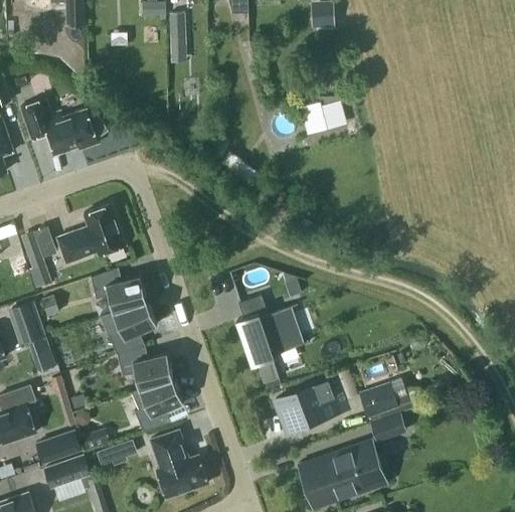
[(76,26),(84,25),(83,0),(50,0),(50,2),(65,2),(66,26),(76,26)]
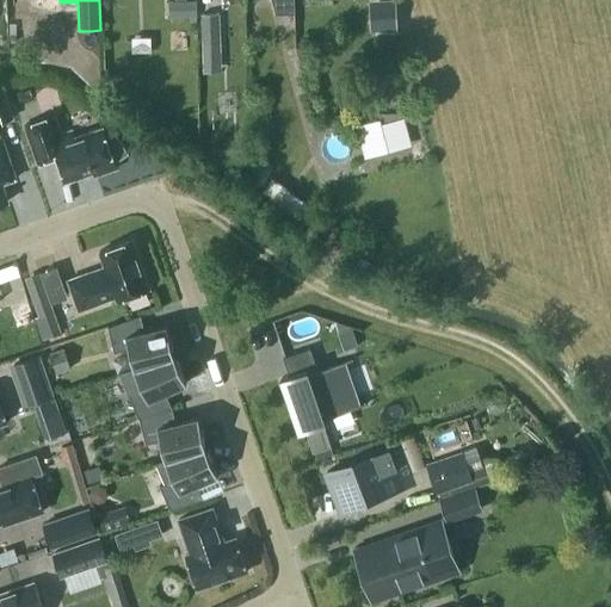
[(170,20),(197,19),(196,4),(186,5),(186,0),(174,0),(176,5),(168,5),(170,20)]
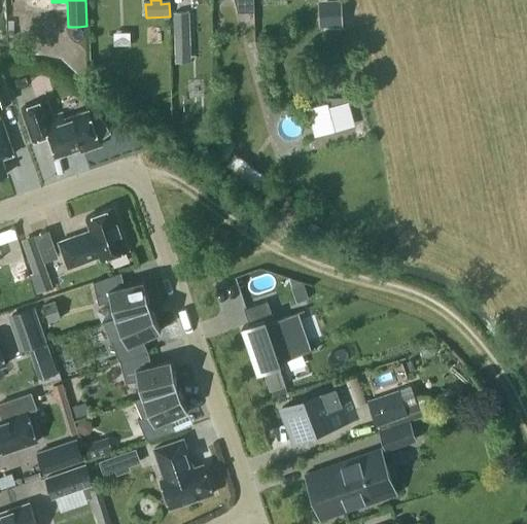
[(234,0),(239,14),(252,14),(251,0),(234,0)]
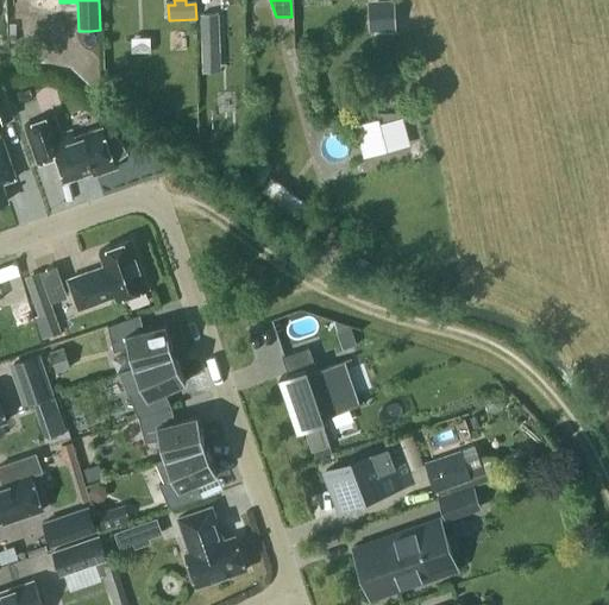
[(396,33),(396,4),(370,4),(370,33),(396,33)]
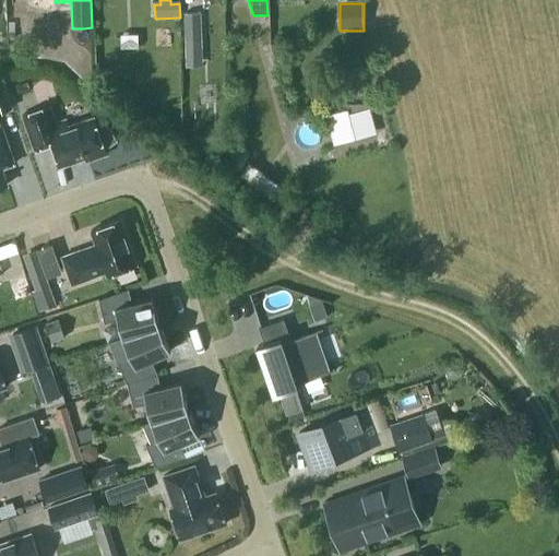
[(203,68),(201,14),(185,15),(187,69),(203,68)]
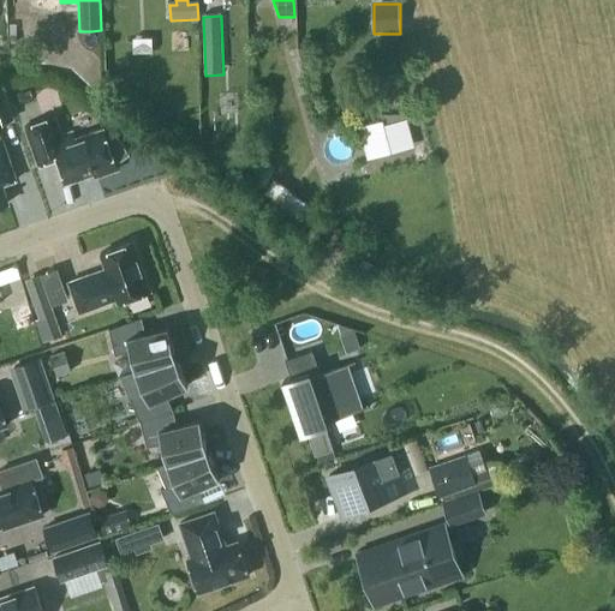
[(0,126),(15,121),(4,88),(0,89),(0,126)]
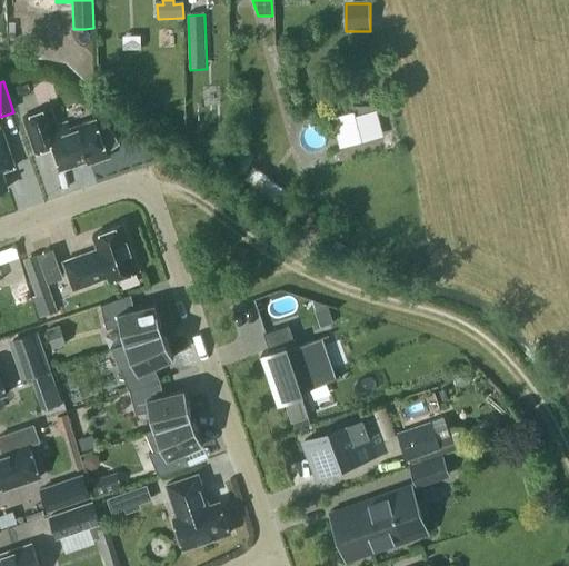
[(88,162),(89,167),(108,160),(107,155),(120,146),(107,126),(98,129),(96,121),(69,130),(67,125),(57,128),(51,110),(22,120),(35,155),(53,148),(61,171),(88,162)]
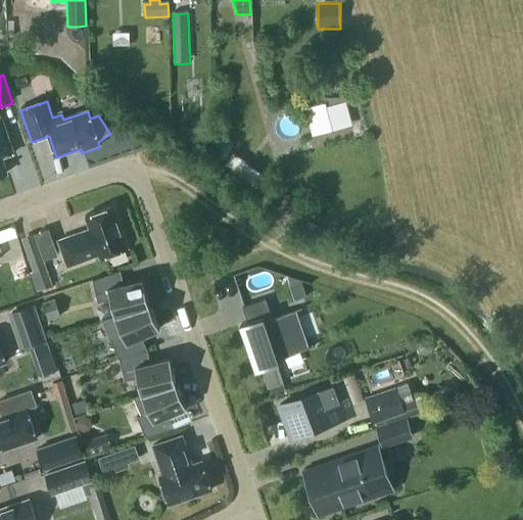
[(325,103),(312,106),(319,133),(351,124),(345,101),(326,105),(325,103)]
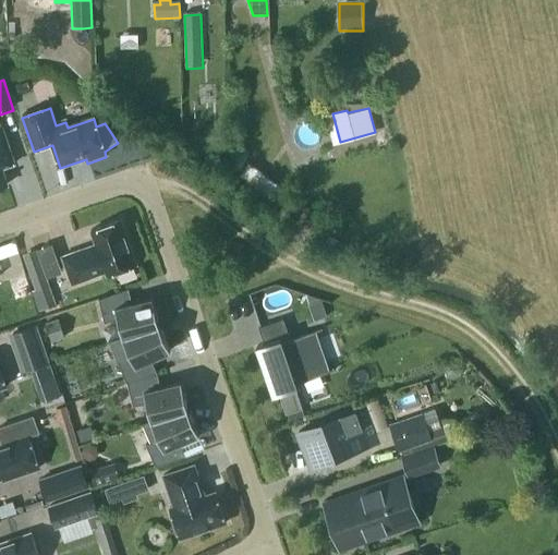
[(2,170),(14,166),(0,124),(0,189),(8,186),(2,170)]
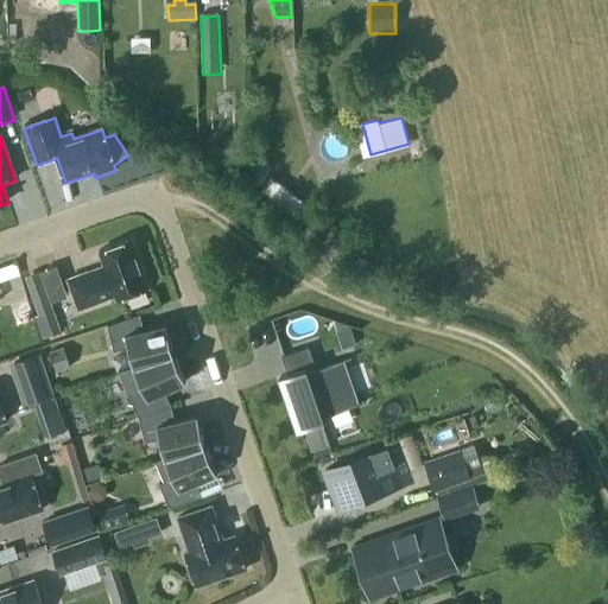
[(242,180),(242,165),(228,165),(228,180),(242,180)]
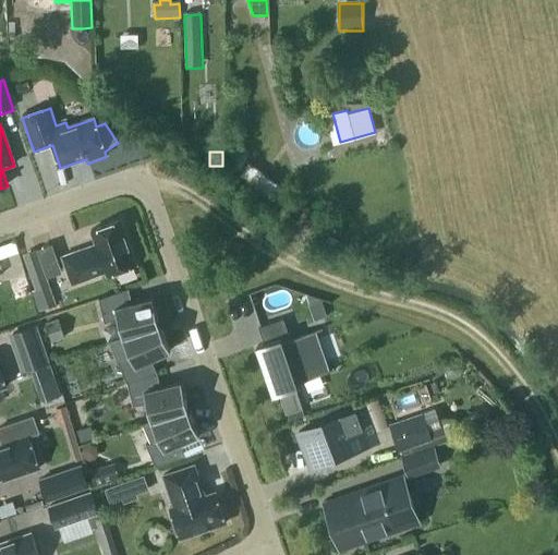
[(283,188),(249,163),(238,177),(273,203),(283,188)]
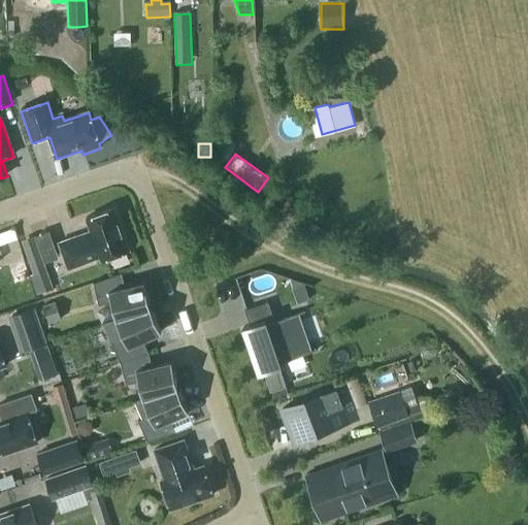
[(114,209),(86,220),(91,234),(75,239),(75,238),(59,244),(68,271),(100,260),(101,262),(130,252),(114,209)]
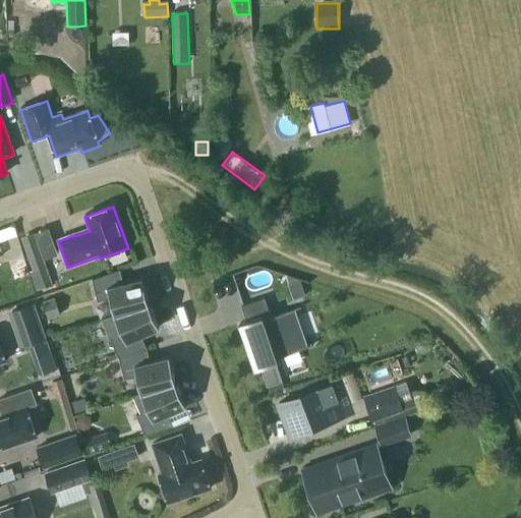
[(46,268),(41,251),(27,256),(33,273),(46,268)]
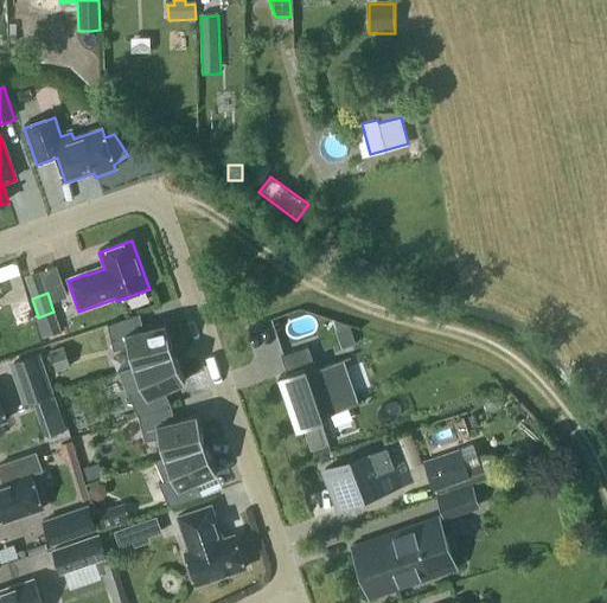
[(131,346),(138,366),(173,355),(166,326),(144,331),(139,315),(107,327),(116,351),(131,346)]
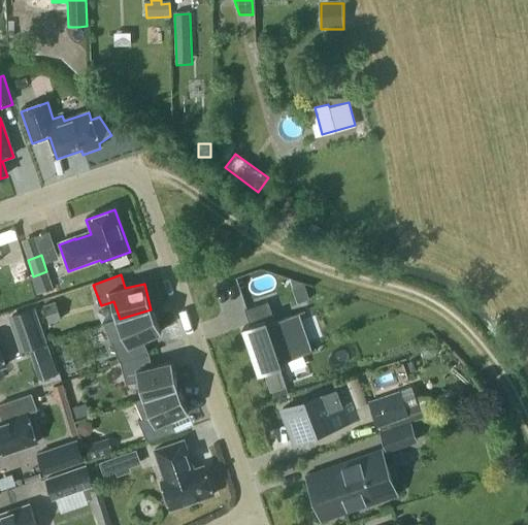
[(62,322),(56,303),(42,308),(48,326),(62,322)]
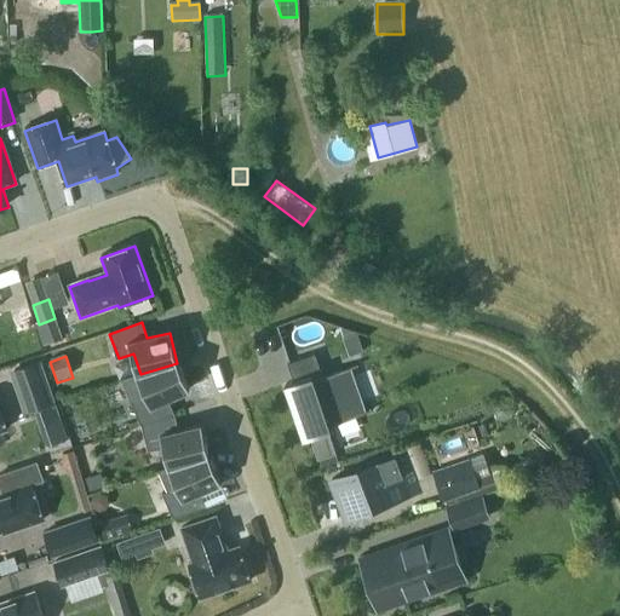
[(286,387),(287,387),(305,439),(304,439),(304,442),(310,439),(317,462),(337,456),(327,429),(373,413),(372,412),(362,414),(348,372),(357,368),(357,367),(322,379),(315,356),(287,366),(293,384),(286,386),(286,387)]
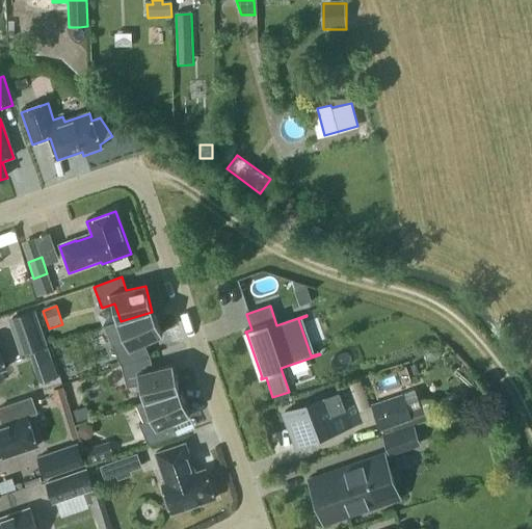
[(48,347),(35,311),(8,320),(21,356),(48,347)]
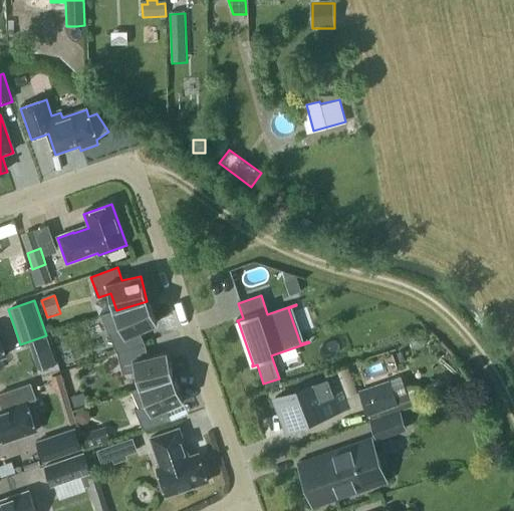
[(157,324),(147,301),(116,310),(99,317),(108,332),(117,354),(145,345),(139,333),(157,324)]
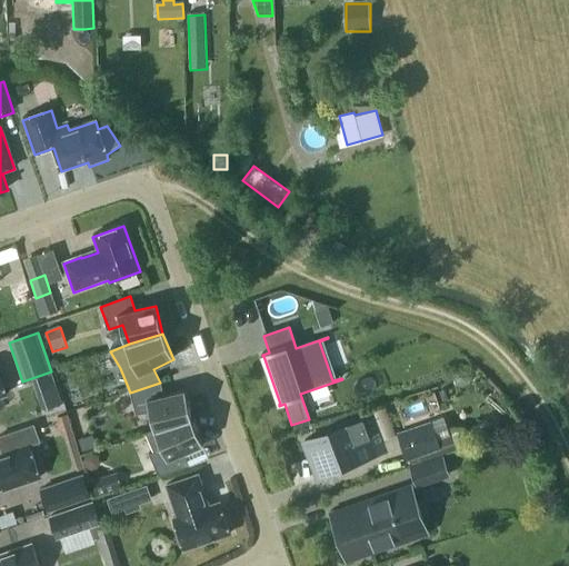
[(163,397),(160,383),(130,393),(136,415),(155,413),(158,430),(192,419),(185,391),(163,397)]
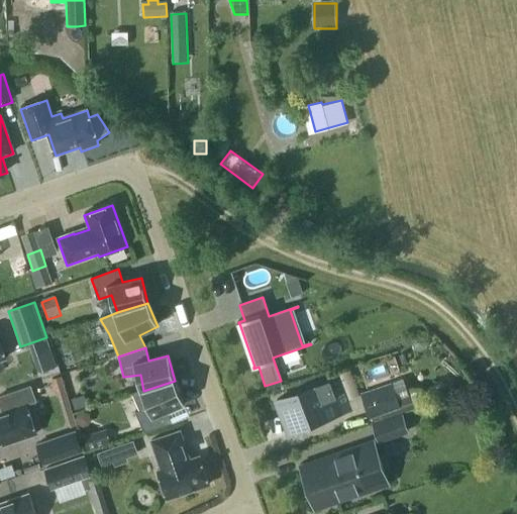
[(315,424),(340,415),(352,410),(340,379),(277,403),(288,434),(315,424)]
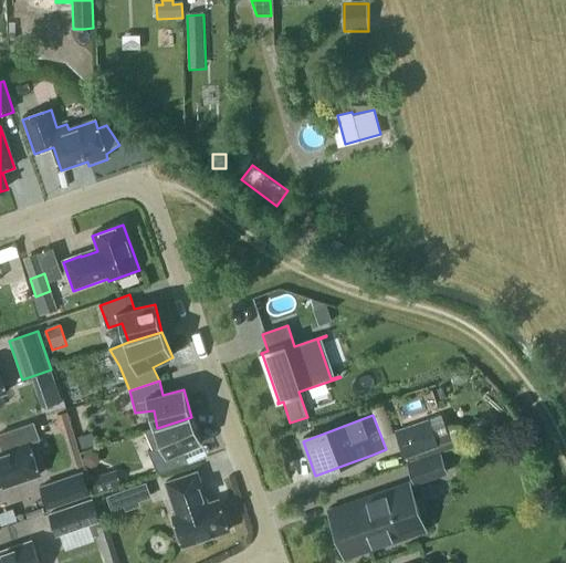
[(191,417),(157,428),(157,429),(146,431),(146,433),(148,433),(155,451),(149,452),(158,476),(188,465),(182,451),(202,442),(191,417)]
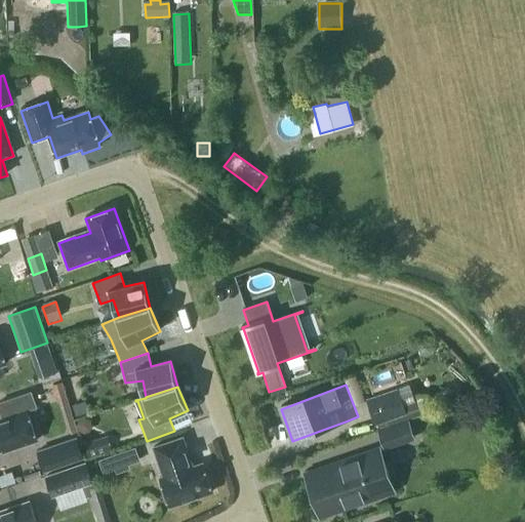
[(366,402),(375,427),(387,424),(389,429),(422,416),(417,401),(403,406),(398,391),(366,402)]
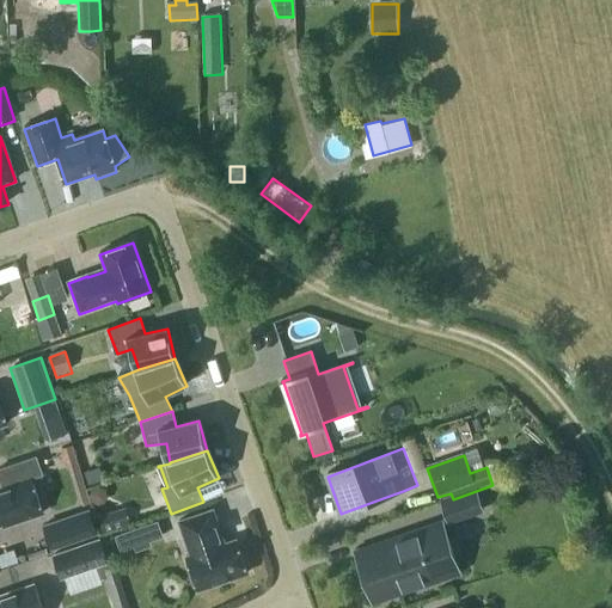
[(4,528),(43,515),(31,481),(43,477),(37,459),(0,471),(0,483),(2,489),(0,489),(0,526),(2,524),(4,528)]
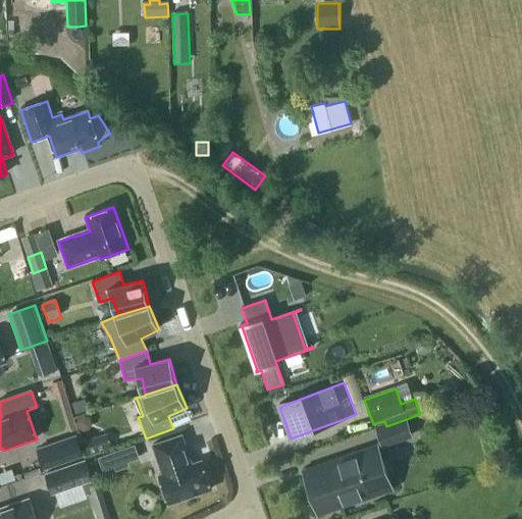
[(89,413),(86,401),(71,404),(75,416),(89,413)]
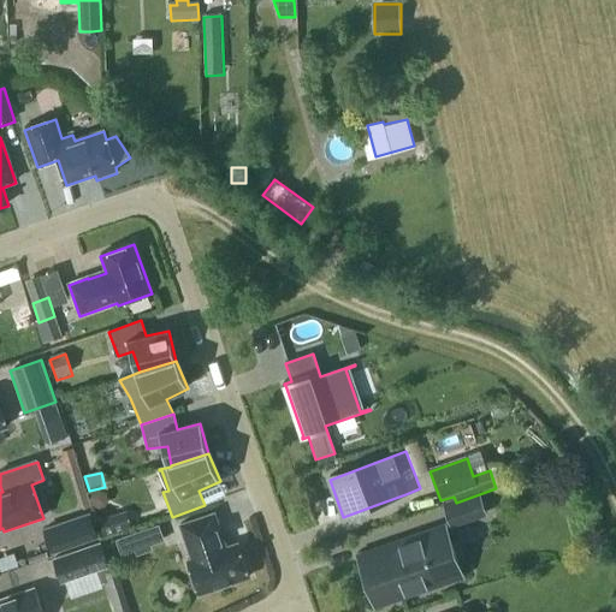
[(487,517),(480,494),(443,507),(451,529),(487,517)]
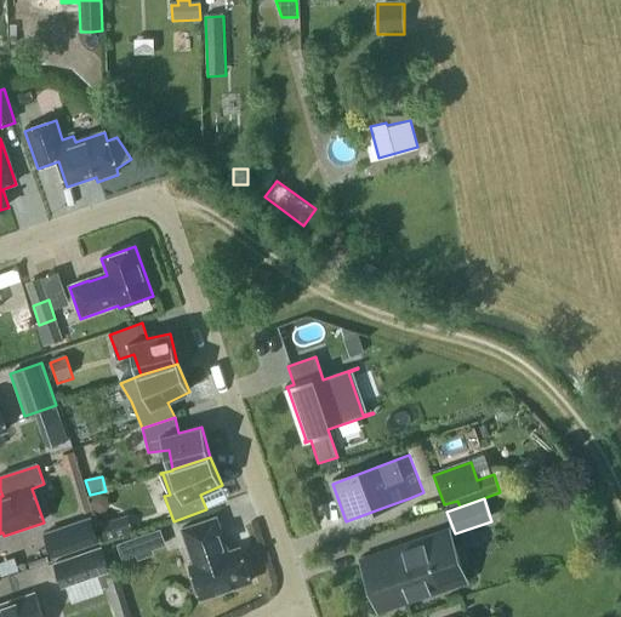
[(100,543),(91,518),(44,535),(52,559),(100,543)]
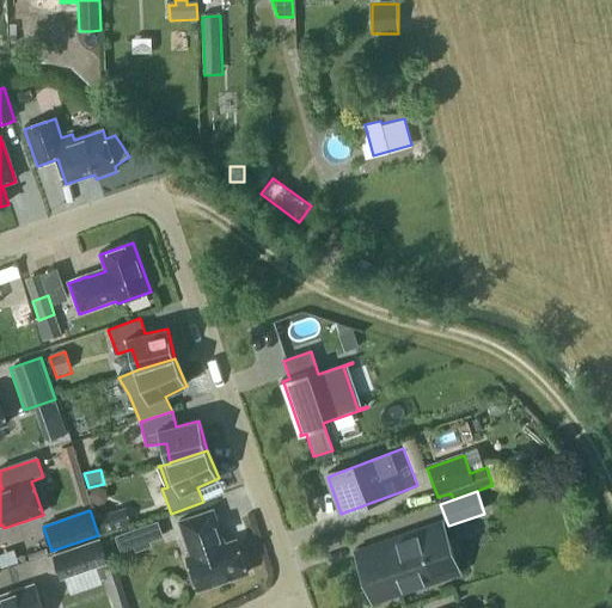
[(197,593),(248,576),(236,541),(225,545),(213,511),(179,523),(190,557),(187,558),(197,593)]
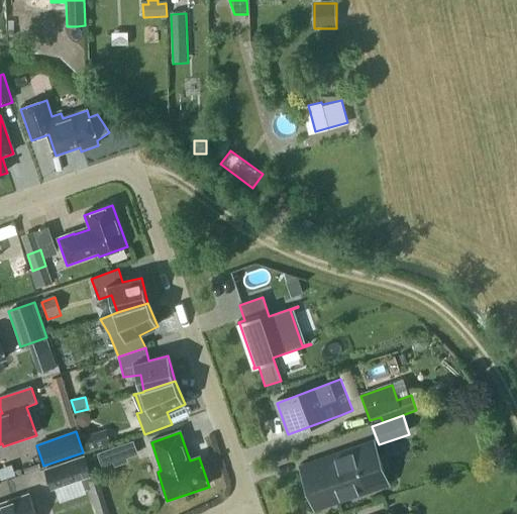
[(122,444),(127,457),(138,453),(133,440),(122,444)]
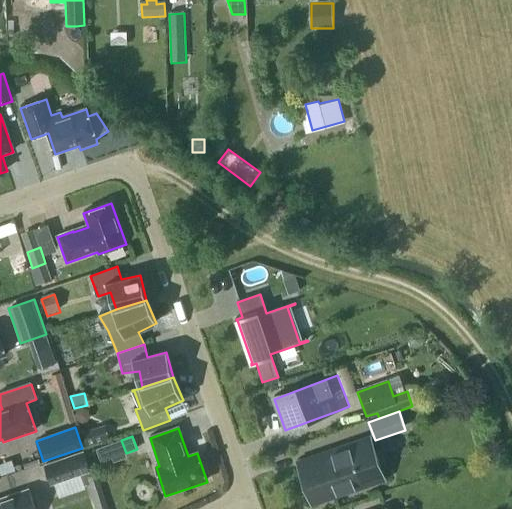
[(298,463),(312,505),(384,480),(370,439),(298,463)]
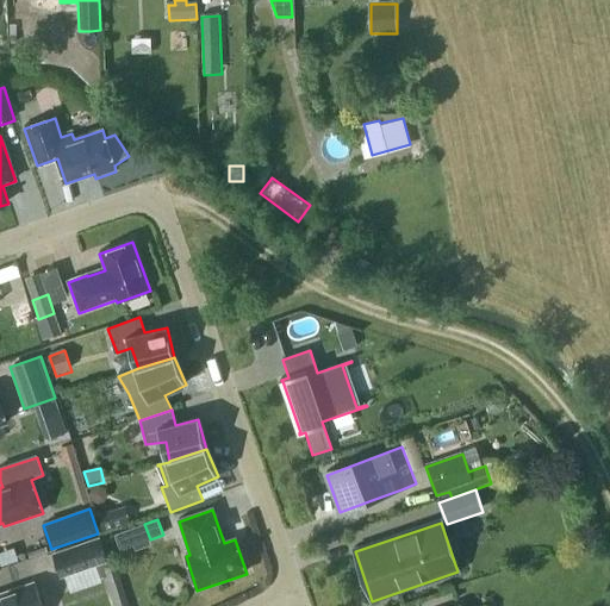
[(128,531),(116,535),(120,550),(134,547),(128,531)]
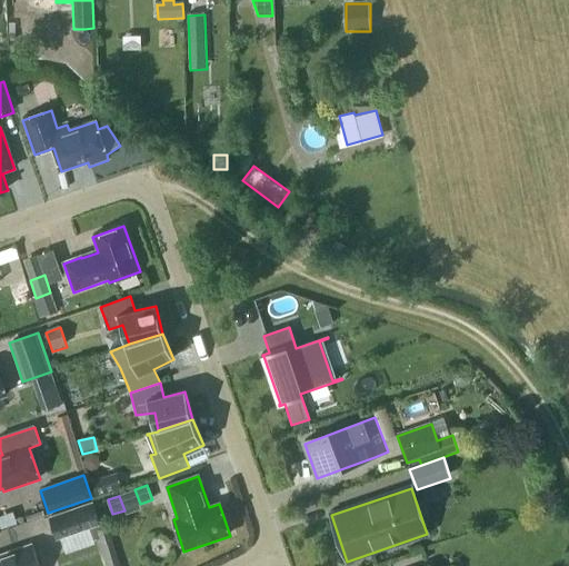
[(101,526),(93,503),(49,518),(57,542),(101,526)]
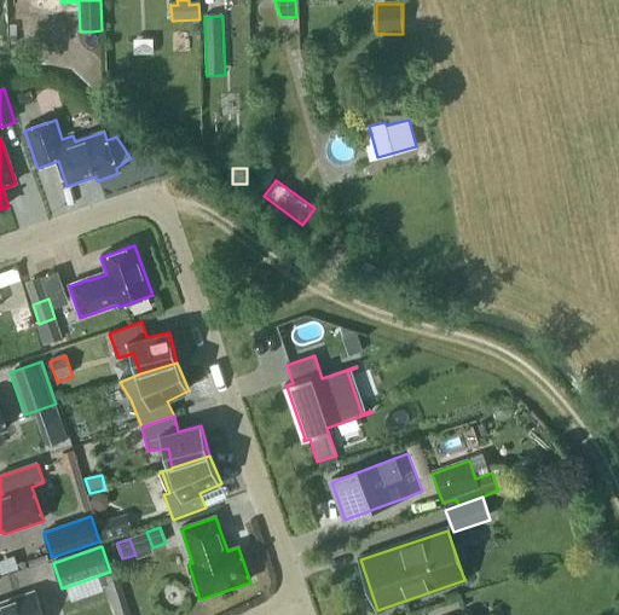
[(41,614),(34,592),(0,603),(0,614),(41,614)]
